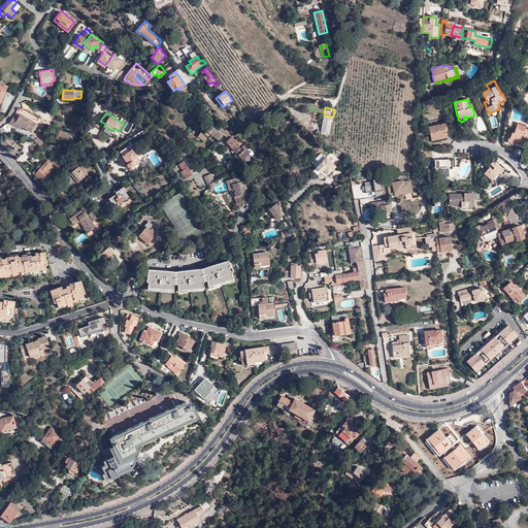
[(14,123),(30,131),(35,124),(20,114),(15,120),(12,118),(9,123),(13,125),(14,123)]
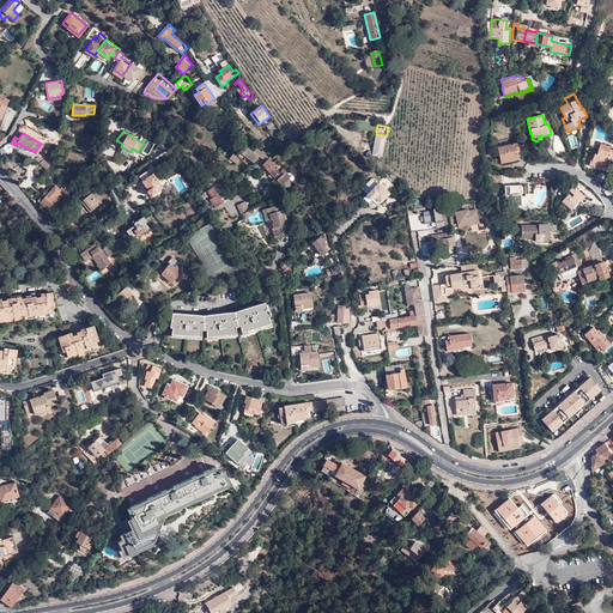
[(383,157),(387,135),(376,134),(372,156),(383,157)]
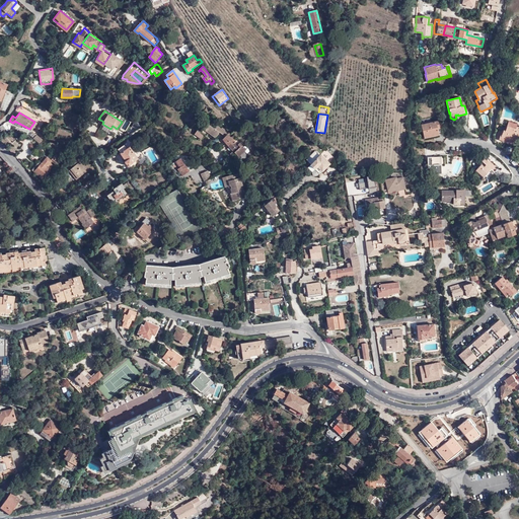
[(137,130),(141,125),(135,121),(132,126),(137,130)]
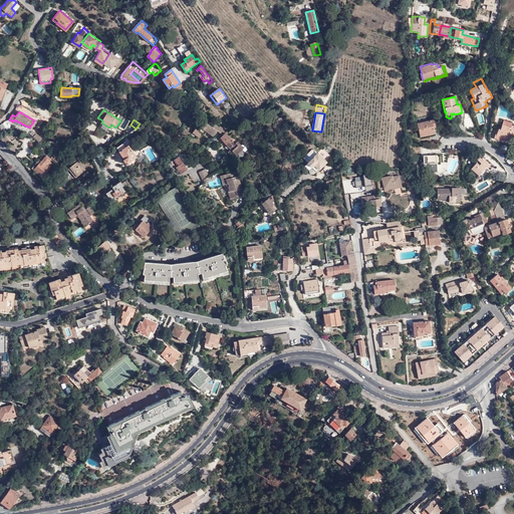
[(437,134),(434,120),(418,123),(420,137),(437,134)]
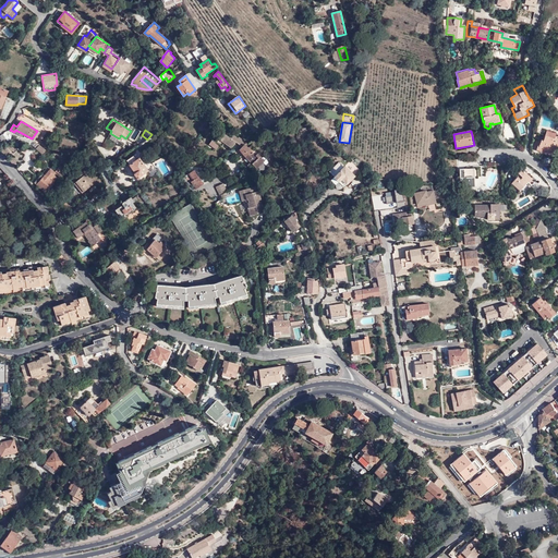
[(245,144),(247,143),(240,137),(239,138),(234,135),(232,138),(223,133),(219,138),(226,143),(232,148),(233,147),(237,142),(243,146),(245,144)]
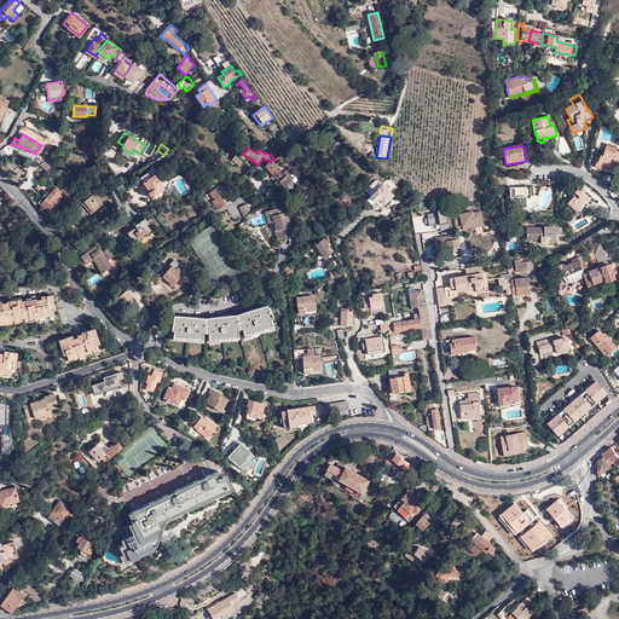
[(247,163),(250,158),(243,154),(241,152),(239,151),(233,160),(241,166),(244,161),(247,163)]
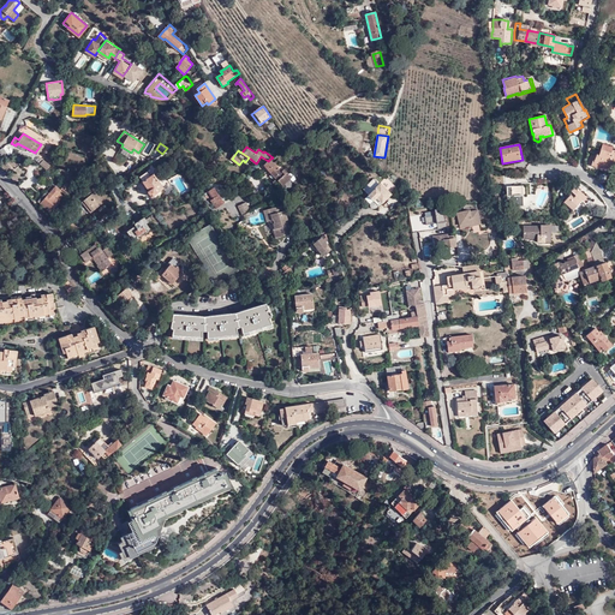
[(614,155),(610,154),(601,150),(598,155),(596,155),(592,154),(589,165),(592,166),(593,162),(603,166),(603,168),(609,171),(611,163),(614,165),(614,161),(614,155)]
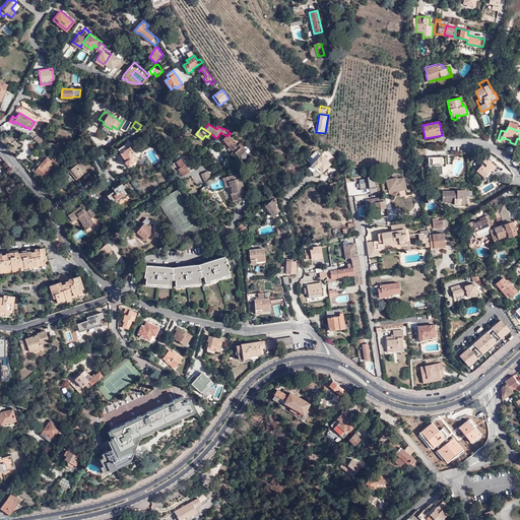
[(221,141),(226,136),(220,132),(217,137),(221,141)]
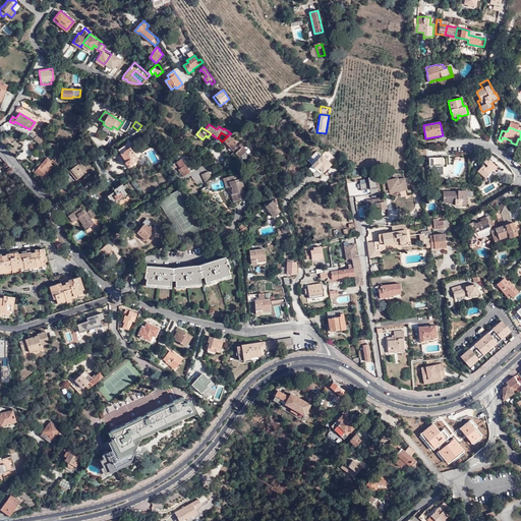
[(19,135),(18,138),(17,139),(23,143),(26,140),(19,135)]
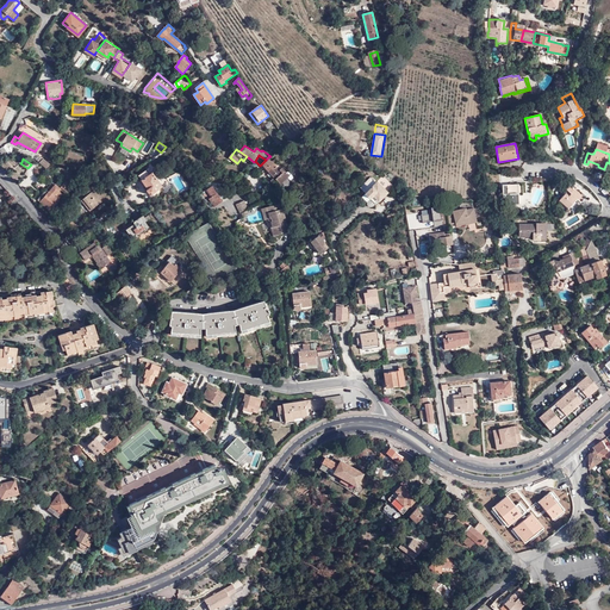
[(39,162),(47,168),(50,165),(42,159),(39,162)]
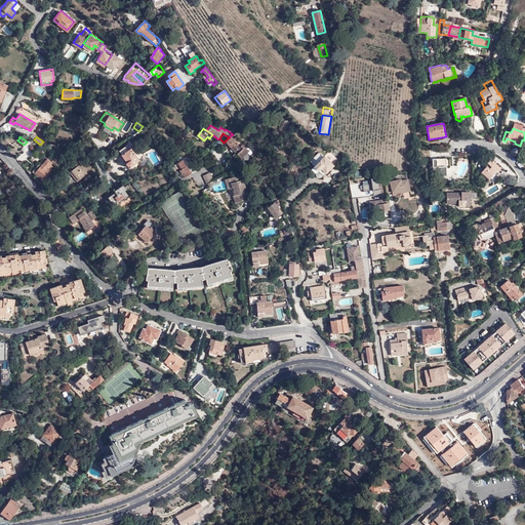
[(238,144),(234,139),(229,144),(234,148),(238,144)]
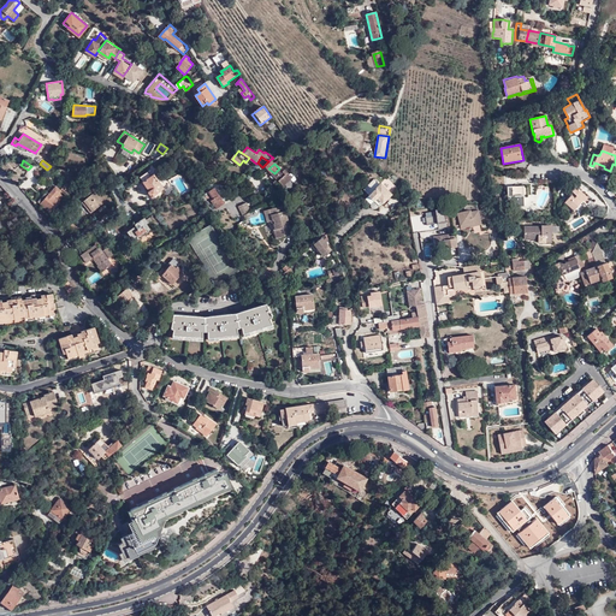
[(283,172),(279,169),(274,173),(278,179),(274,183),(276,184),(279,181),(285,175),(283,172)]
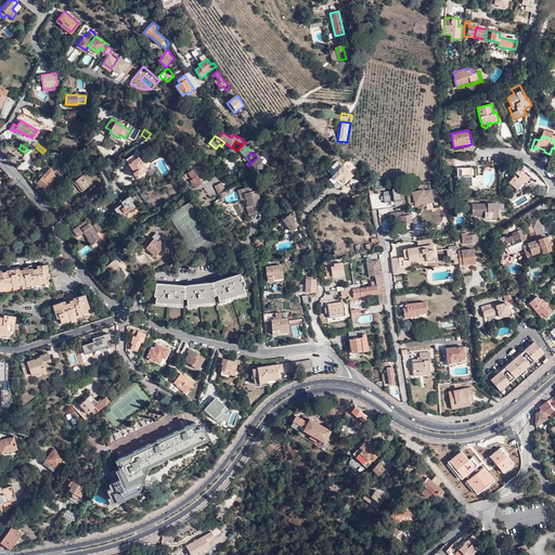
[(177,169),(181,167),(180,166),(176,158),(171,153),(167,156),(177,169)]
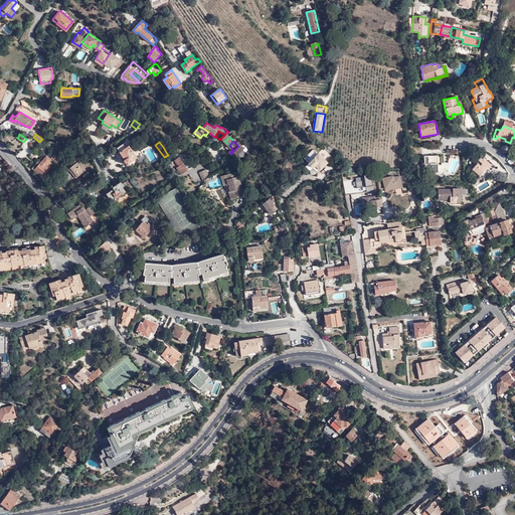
[(238,146),(233,151),(237,156),(244,148),(238,142),(236,144),(238,146)]
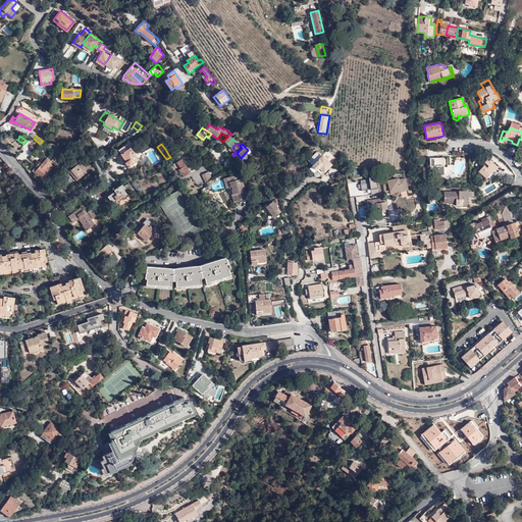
[(131,148),(127,149),(121,154),(120,154),(125,162),(125,163),(128,167),(139,160),(131,148)]
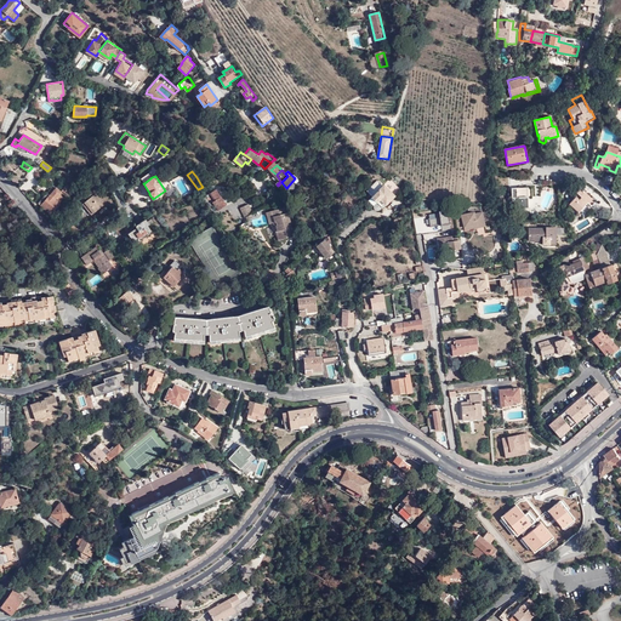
[(23,189),(39,184),(38,180),(22,184),(23,189)]
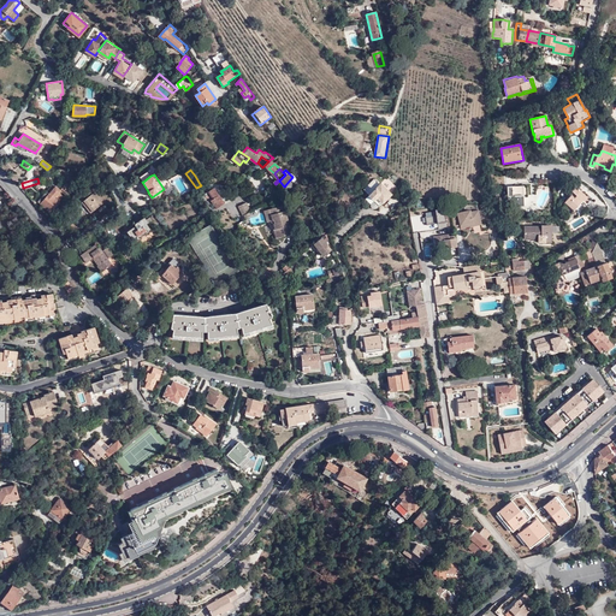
[(363,189),(380,206),(391,194),(381,184),(379,185),(373,179),(363,189)]
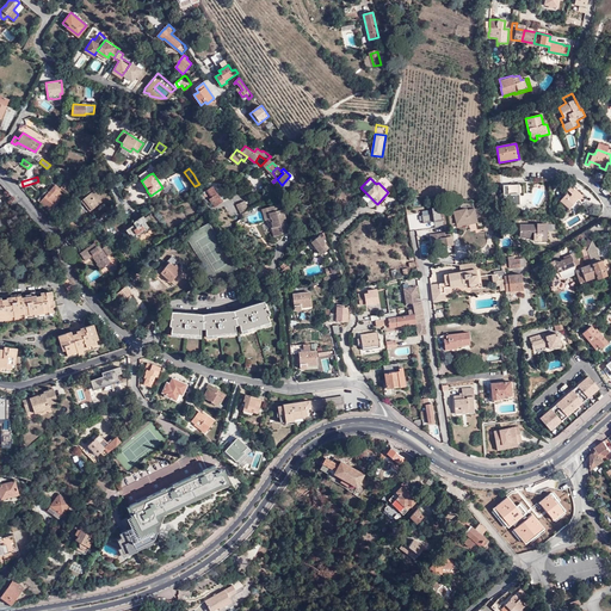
[(49,191),(43,198),(41,196),(37,199),(49,210),(62,195),(57,191),(60,189),(53,183),(47,189),(49,191)]
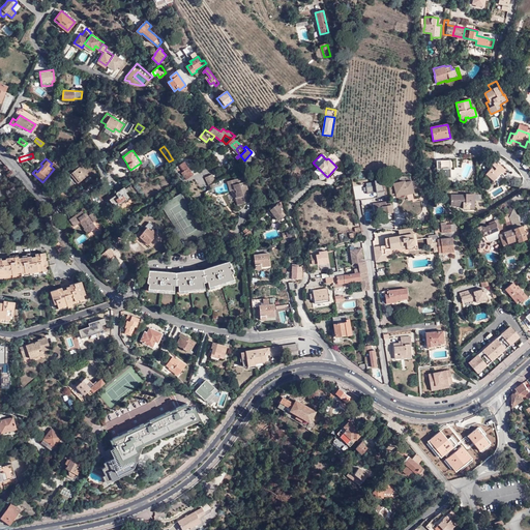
[(76,165),(78,168),(70,174),(79,183),(89,175),(81,165),(83,163),(81,159),(76,165)]
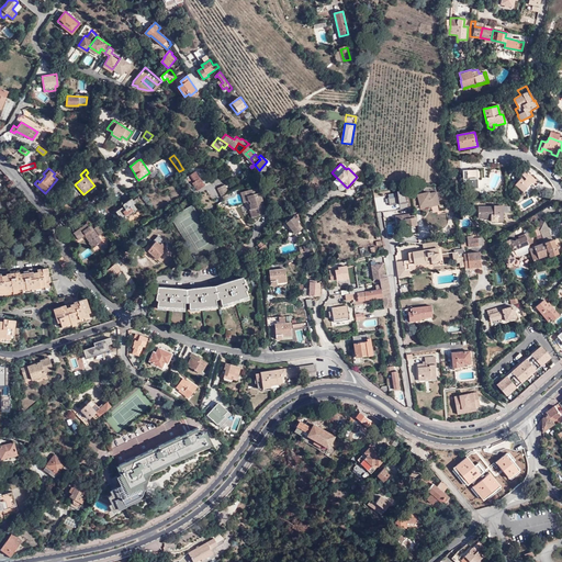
[(521,173),(527,179),(525,181),(521,179),(516,186),(524,193),(531,184),(535,188),(540,181),(537,178),(535,179),(526,169),(521,173)]
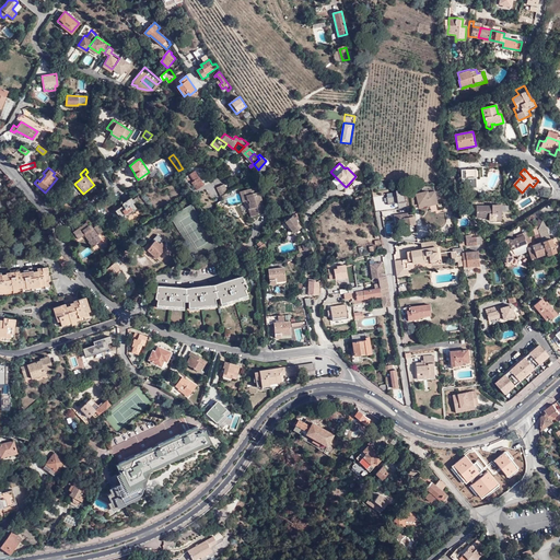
[(464,182),(464,188),(476,188),(476,170),(470,170),(462,171),(462,182),(464,182)]
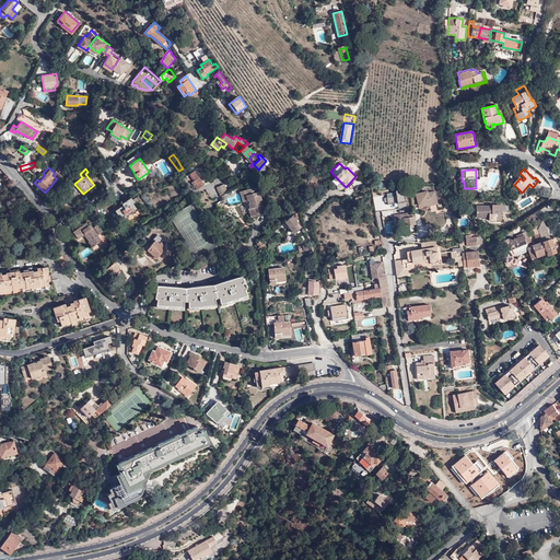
[(193,181),(198,188),(203,185),(194,171),(188,175),(193,181)]
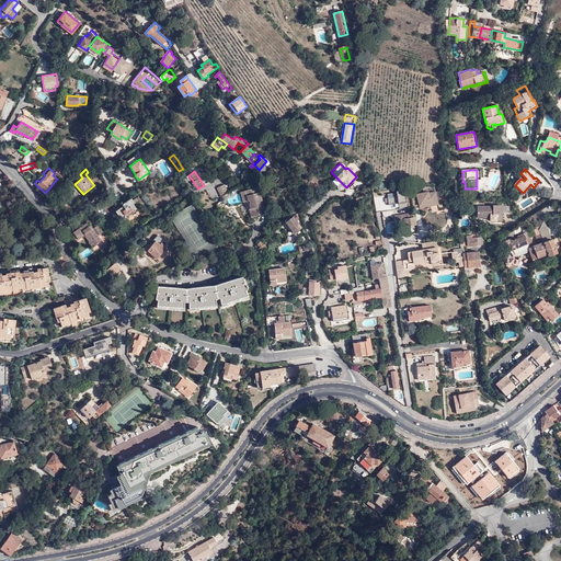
[(227,193),(228,193),(224,184),(217,187),(220,196),(227,193)]
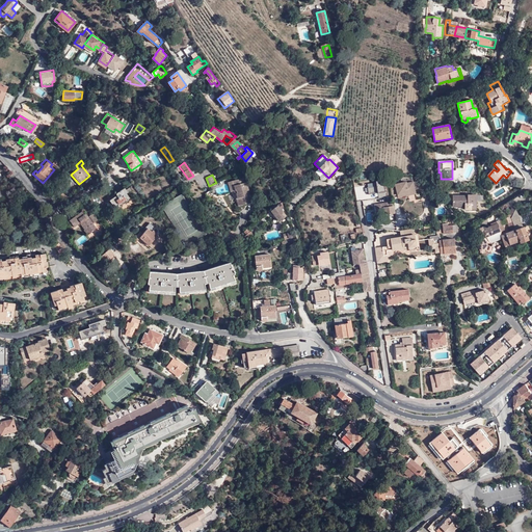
[(237,193),(240,206),(253,203),(250,194),(248,195),(247,191),(249,190),(246,177),(233,181),(236,191),(237,190),(237,193)]
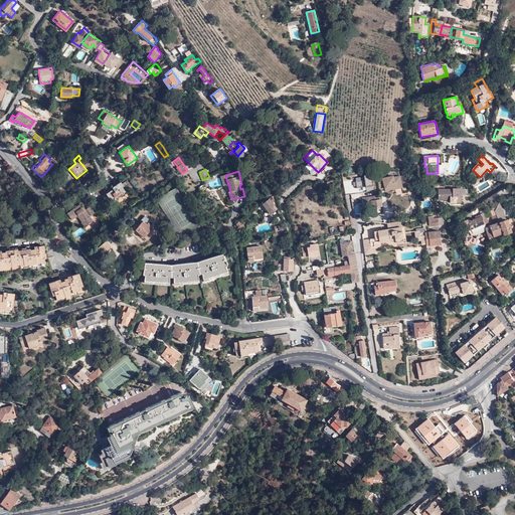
[(366,192),(374,191),(372,178),(371,178),(370,175),(371,175),(371,174),(363,176),(364,181),(355,182),(356,189),(365,187),(366,192)]
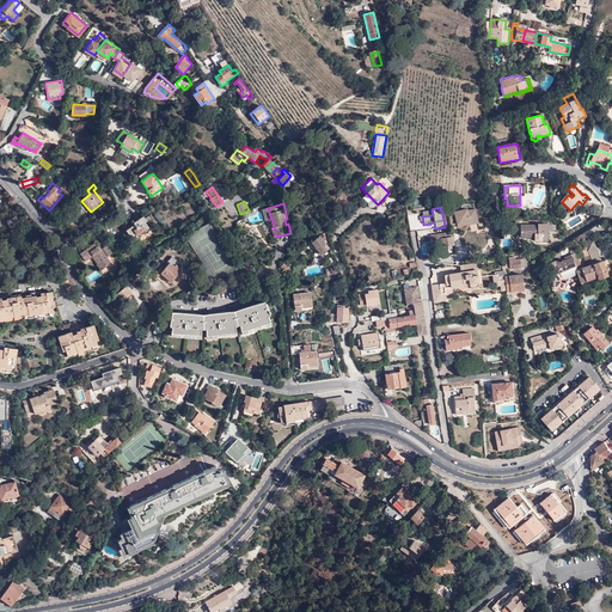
[(466,209),(448,213),(451,225),(458,224),(464,222),(464,224),(470,222),(470,225),(478,224),(476,209),(467,210),(466,209)]
